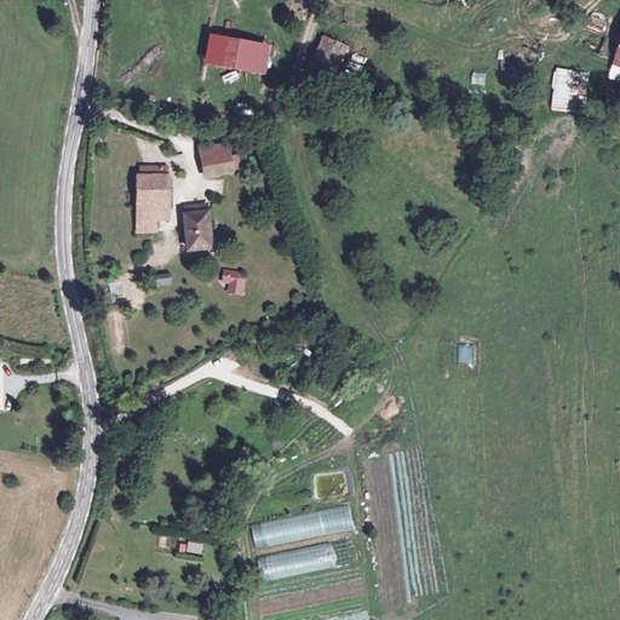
[(274,44),(222,33),(216,63),(268,74),(274,44)]
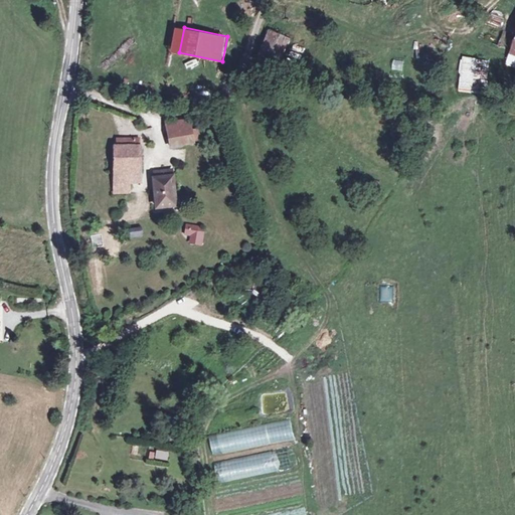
[(285,39),(266,30),(252,56),(272,65),(285,39)]
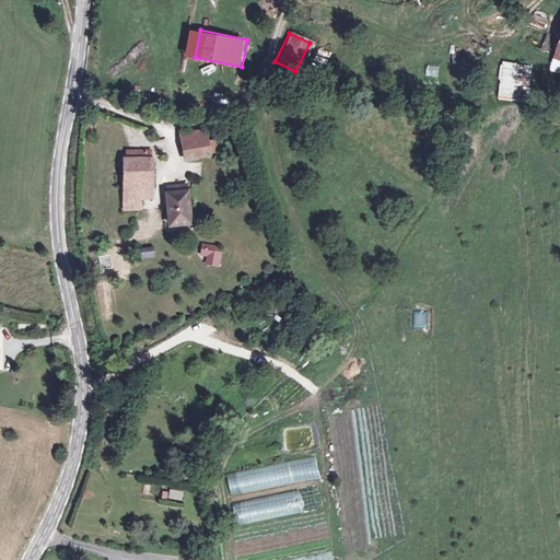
[(432,72),(441,71),(440,61),(431,63),(432,72)]
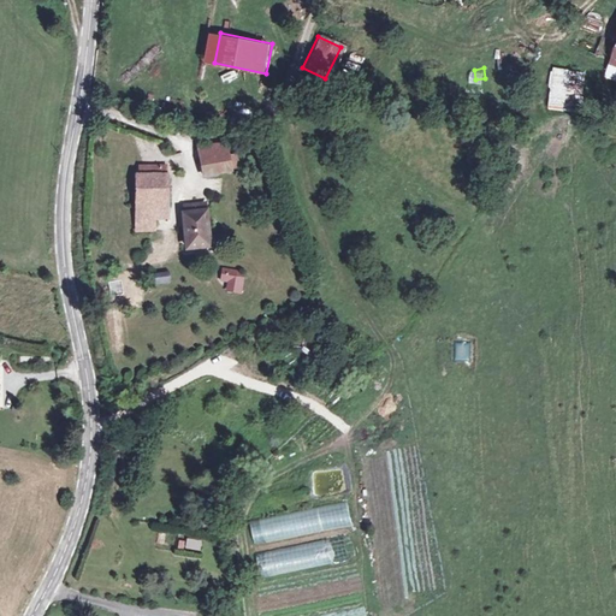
[(587,71),(554,69),(551,105),(584,108),(587,71)]
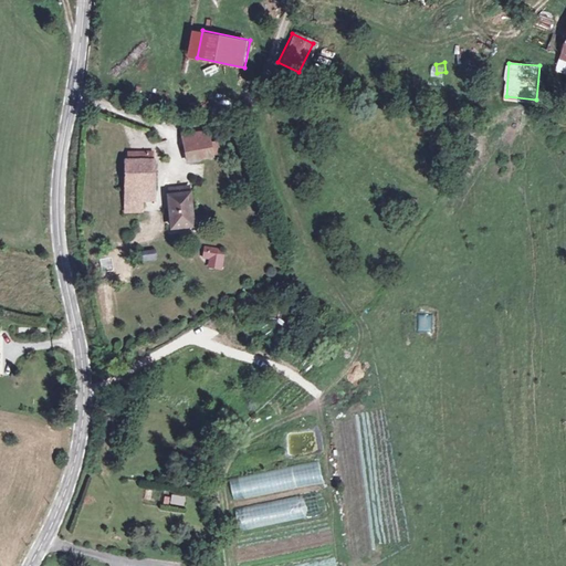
[(181,142),(206,138),(205,129),(180,133),(181,142)]
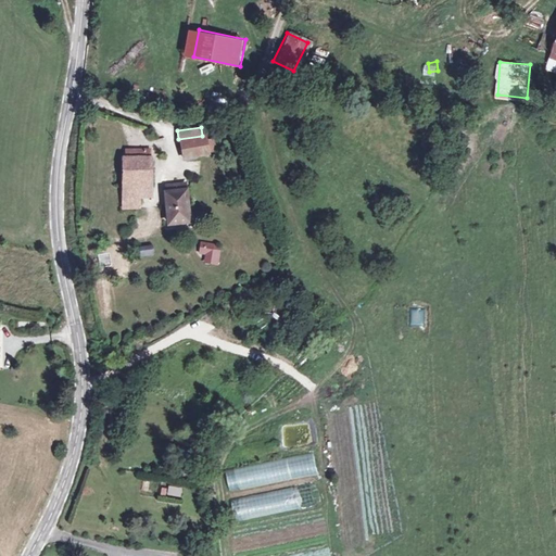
[(202,136),(178,139),(181,155),(204,152),(204,150),(203,138),(202,136)]
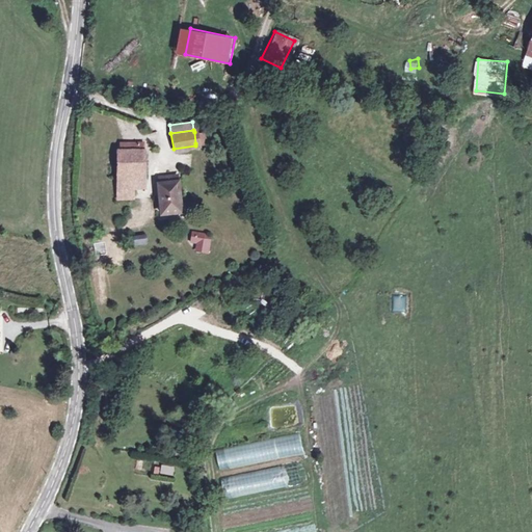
[(202,131),(194,132),(195,143),(203,143),(202,131)]
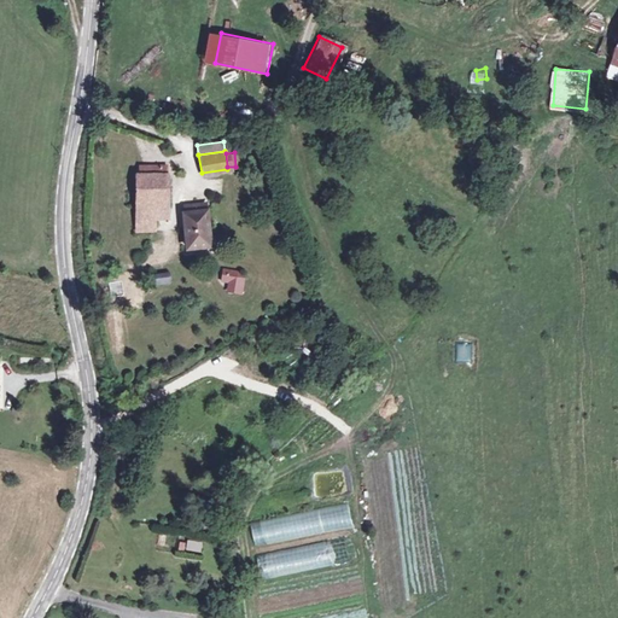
[(136,200),(167,200),(165,164),(141,165),(141,175),(135,176),(136,200)]
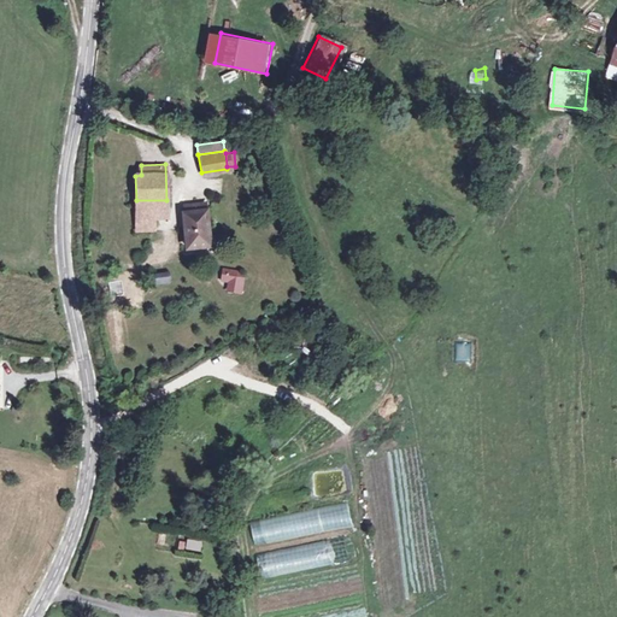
[(166,200),(136,200),(136,223),(152,223),(152,216),(166,215),(166,200)]
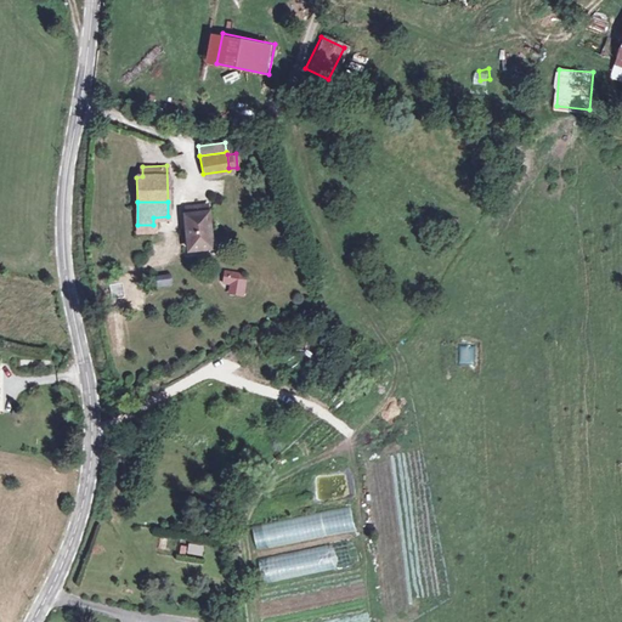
[(209,230),(209,205),(187,205),(187,214),(186,214),(187,248),(209,248),(209,237),(214,237),(214,230),(209,230)]
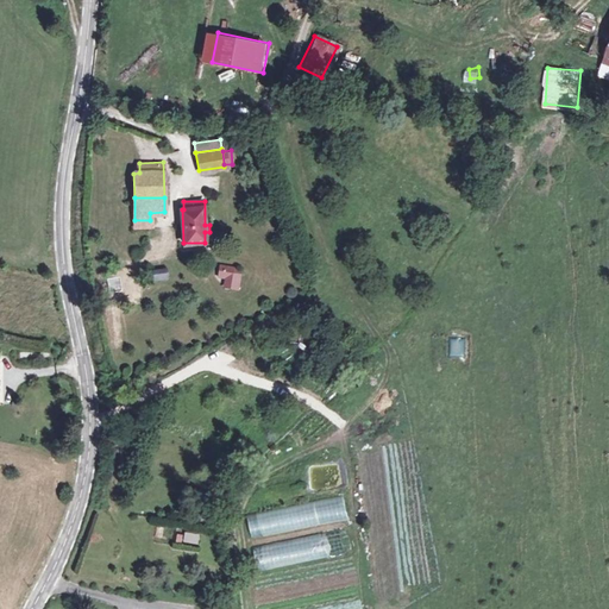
[(232,264),(211,263),(209,274),(231,275),(232,264)]
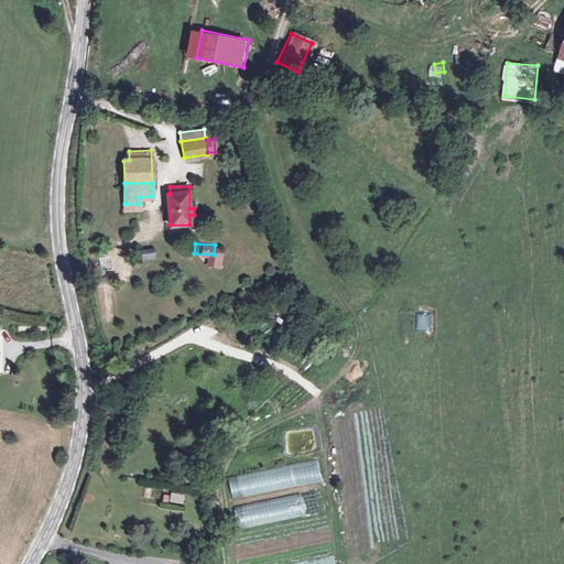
[(228,477),(231,498),(322,481),(317,461),(228,477)]
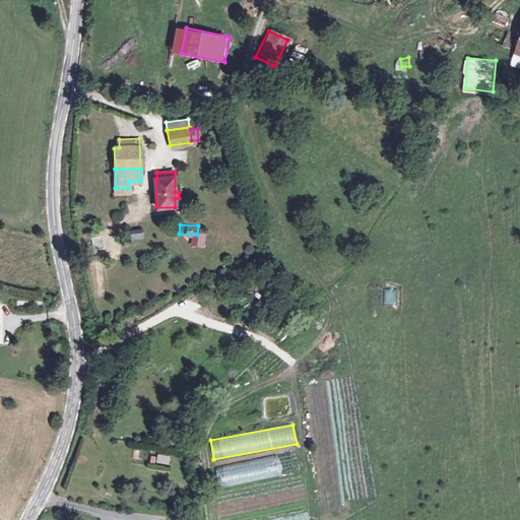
[(290,454),(215,467),(219,488),(295,473),(290,454)]
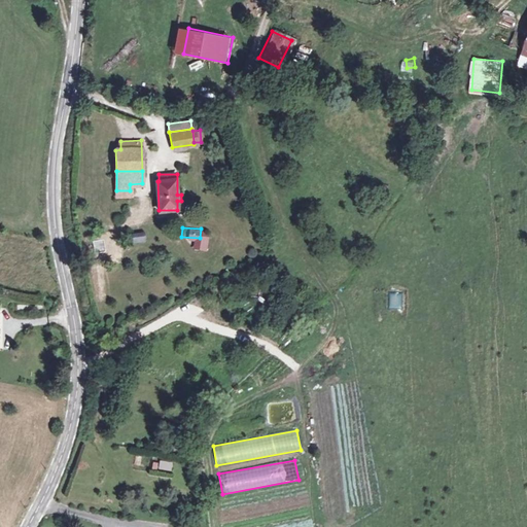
[(160,461),(159,470),(172,471),(173,462),(160,461)]
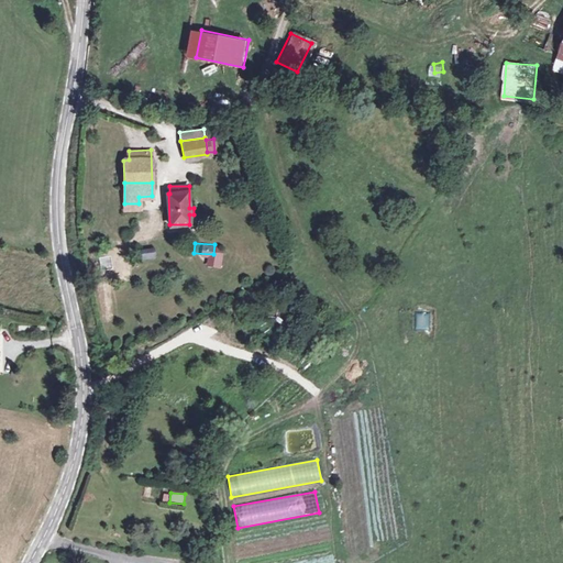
All buildings are outlined.
